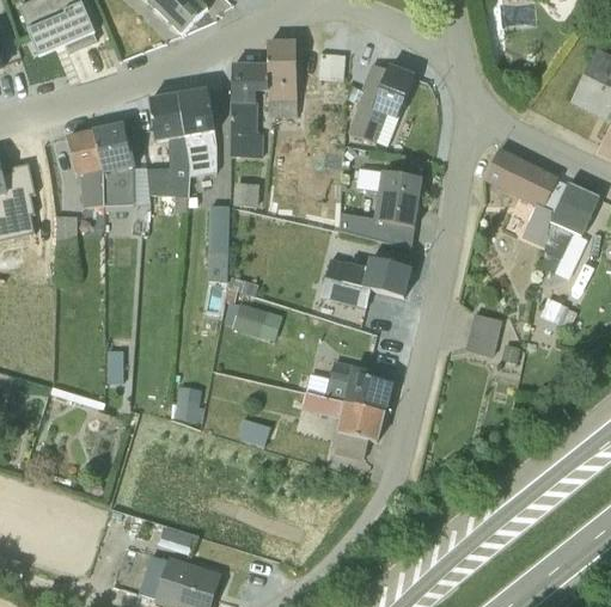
[(32,0),(19,6),(29,29),(28,29),(38,56),(66,44),(68,51),(97,40),(93,32),(96,31),(83,1),(80,2),(79,0),(32,0)]
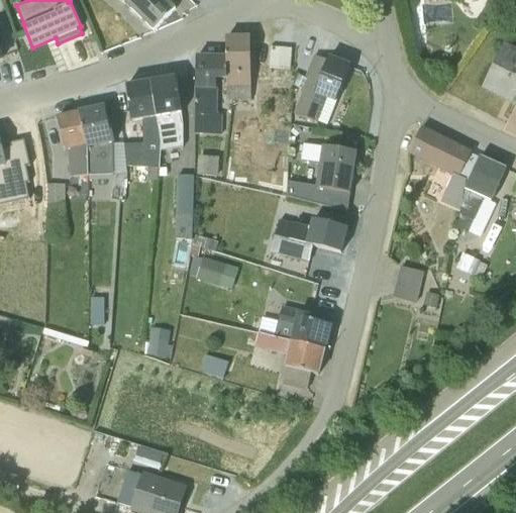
[(124,0),(152,28),(176,5),(170,0),(124,0)]
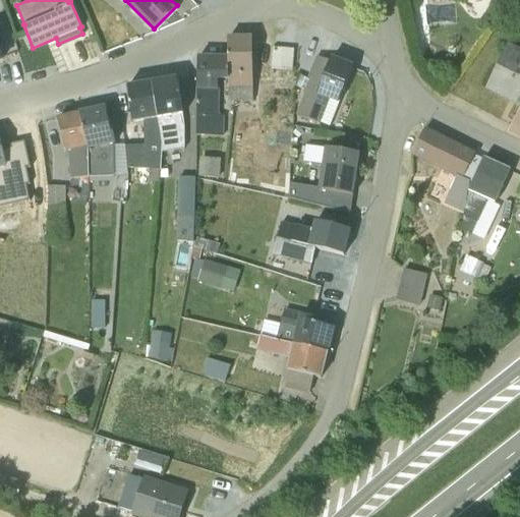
[(252,99),(251,36),(228,36),(227,55),(227,77),(228,99),(252,99)]
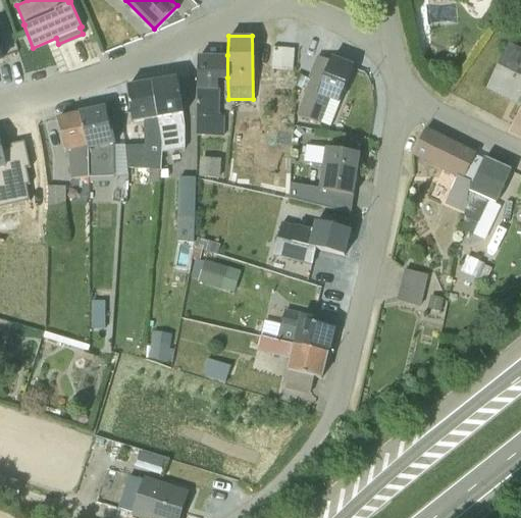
[(520,47),(510,42),(487,86),(520,102),(520,47)]
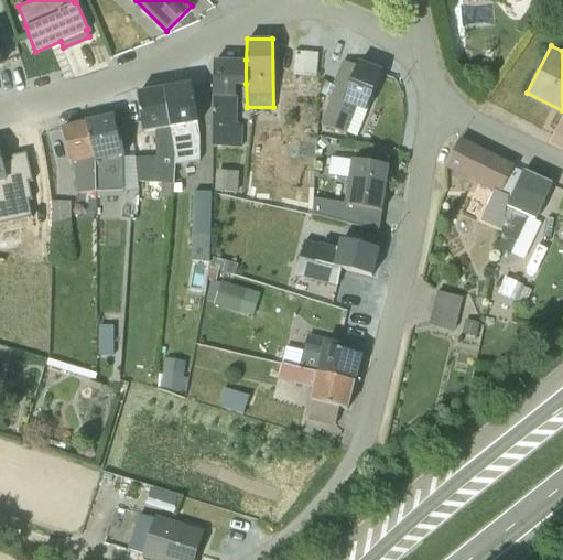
[(289,79),(301,81),(301,89),(295,89),(295,96),(302,96),(301,99),(304,99),(304,96),(311,97),(311,89),(315,90),(318,50),(295,47),(293,72),(290,72),(289,79)]
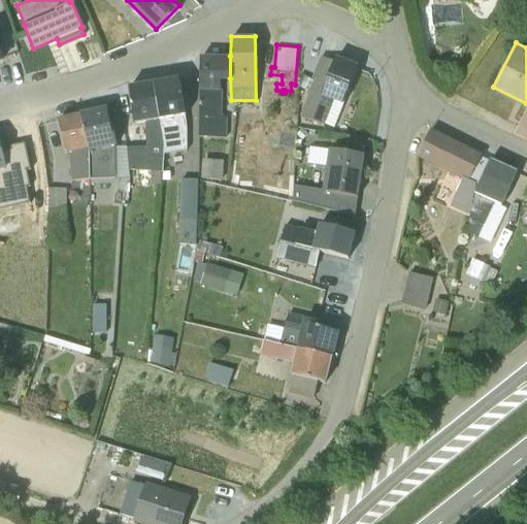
[(334,125),(358,66),(335,57),(334,59),(321,54),(313,75),(314,76),(300,112),(323,121),(334,125)]
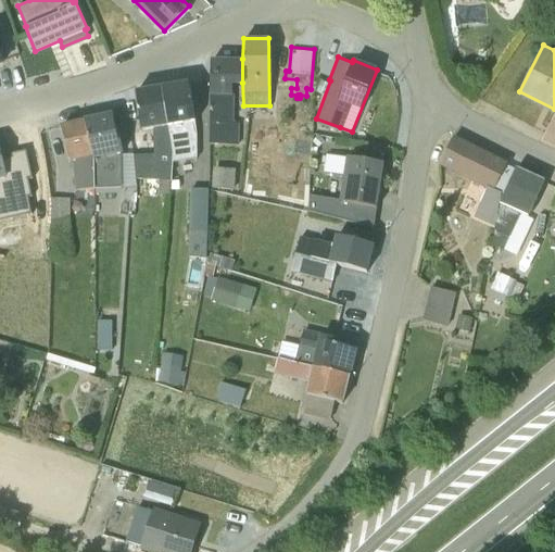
[(212,141),(239,141),(239,121),(234,120),(234,84),(242,83),(242,59),(211,59),(212,141)]
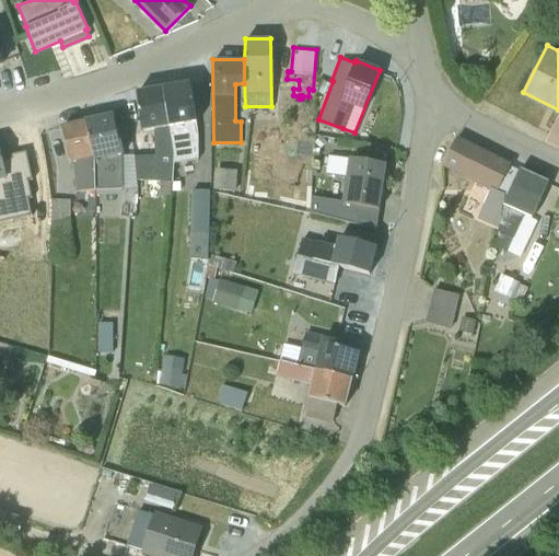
[(190,82),(189,81),(164,85),(174,151),(173,161),(197,157),(198,131),(190,82)]
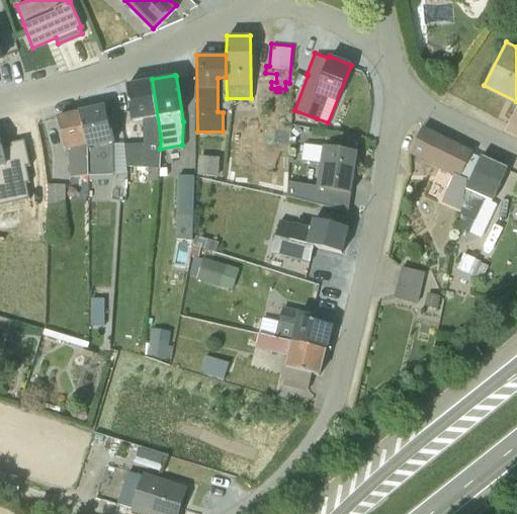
[(126,165),(148,166),(147,179),(158,179),(160,149),(161,140),(152,79),(126,83),(133,119),(143,118),(143,127),(145,130),(143,131),(143,141),(125,142),(126,165)]
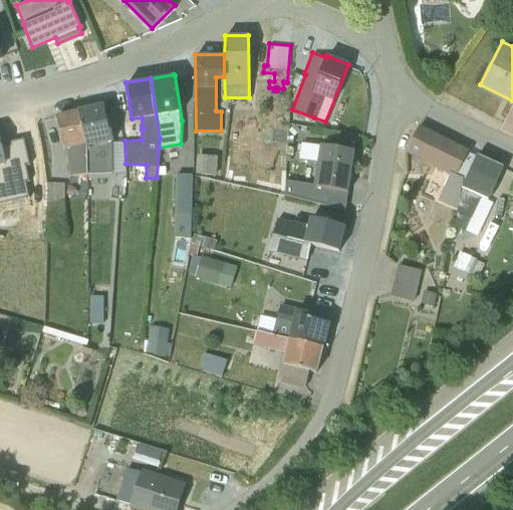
[(113,179),(112,171),(125,171),(125,164),(124,141),(123,140),(110,141),(103,104),(102,104),(79,108),(86,146),(87,172),(87,180),(113,179)]
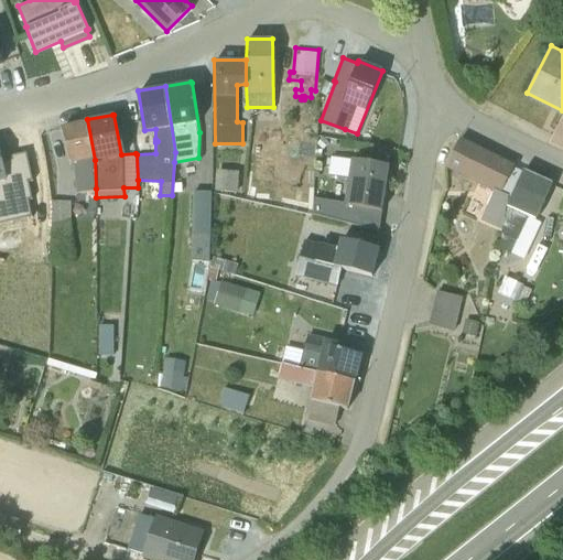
[(77,191),(96,189),(95,160),(87,119),(62,126),(69,163),(74,162),(77,191)]
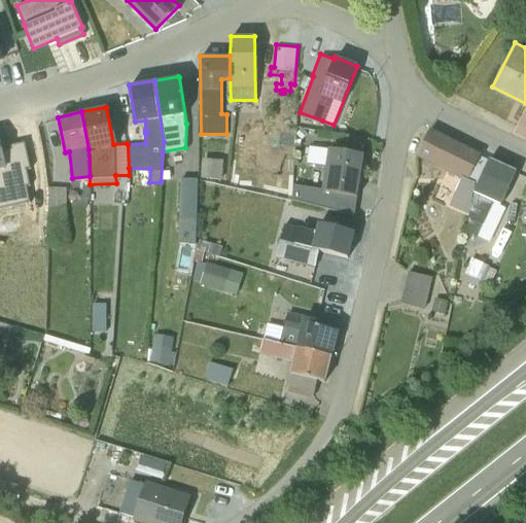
[(461,175),(449,203),(468,213),(472,193),(488,160),(480,154),(480,153),(429,128),(416,152),(461,175)]
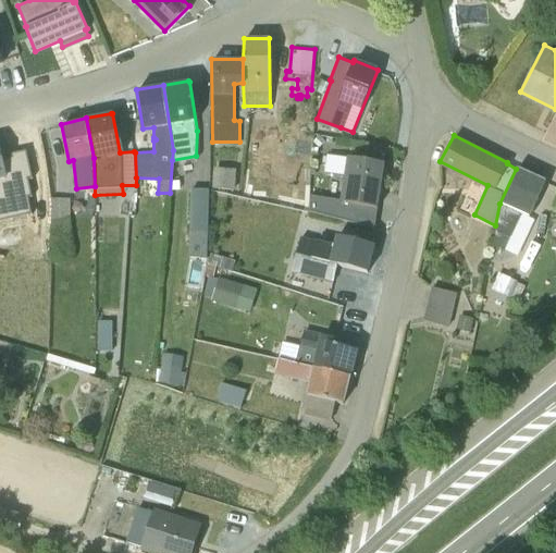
[(26,148),(11,151),(12,155),(2,157),(0,148),(0,219),(32,211),(28,195),(32,195),(28,177),(33,176),(26,148)]
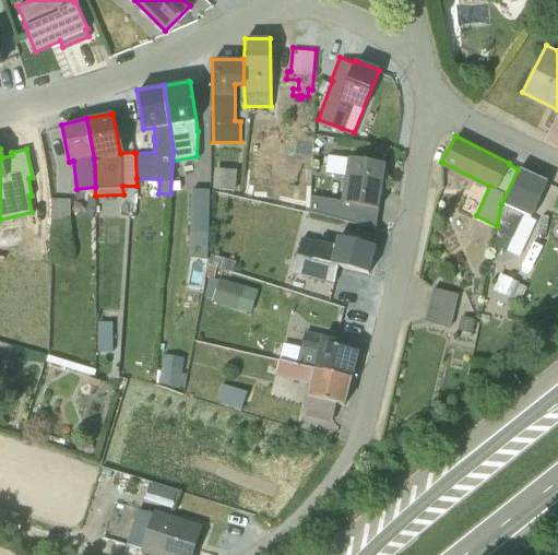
[(386,163),(328,153),(325,170),(346,174),(342,199),(311,193),(310,211),(376,226),(386,163)]
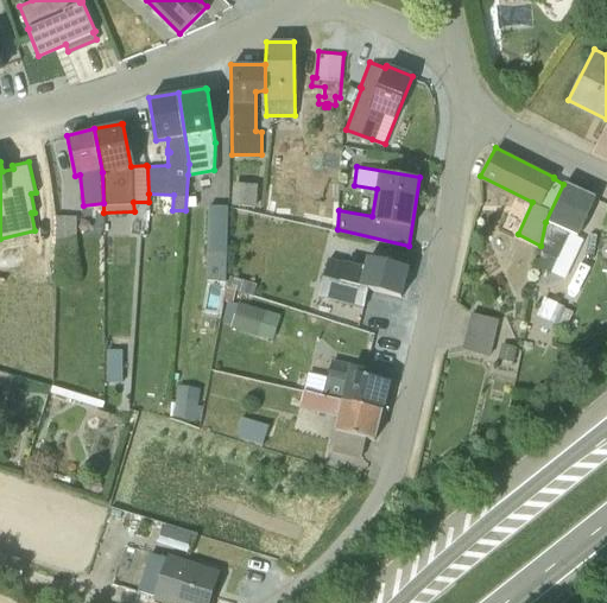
[(257,182),(234,181),(232,202),(255,204),(257,182)]
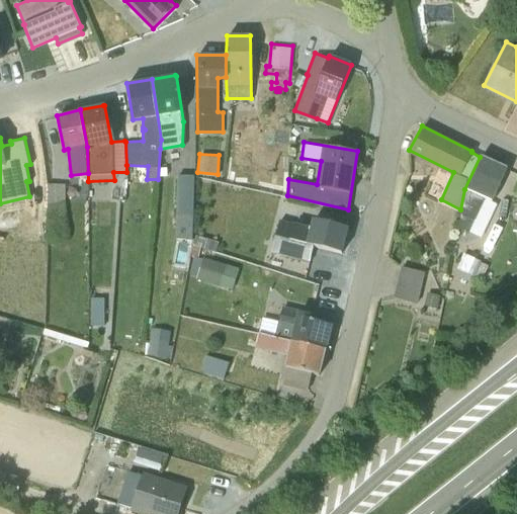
[(460,209),(457,227),(468,232),(484,197),(491,200),(507,167),(481,155),(480,157),(464,189),(460,209)]
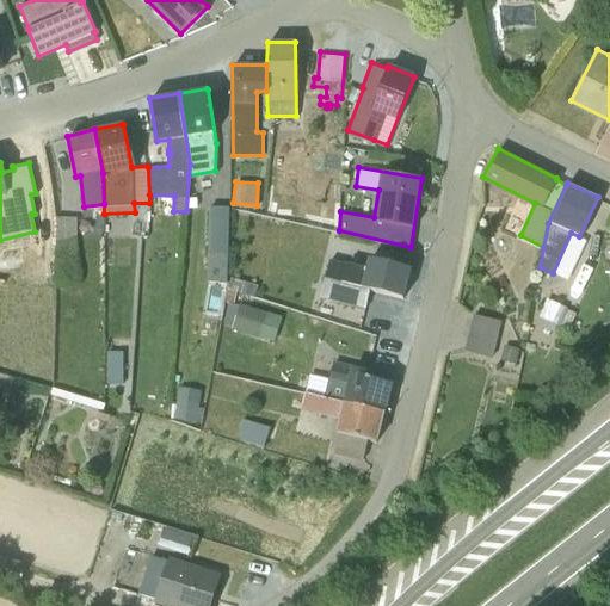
[(209,206),(208,279),(227,280),(228,206),(209,206)]
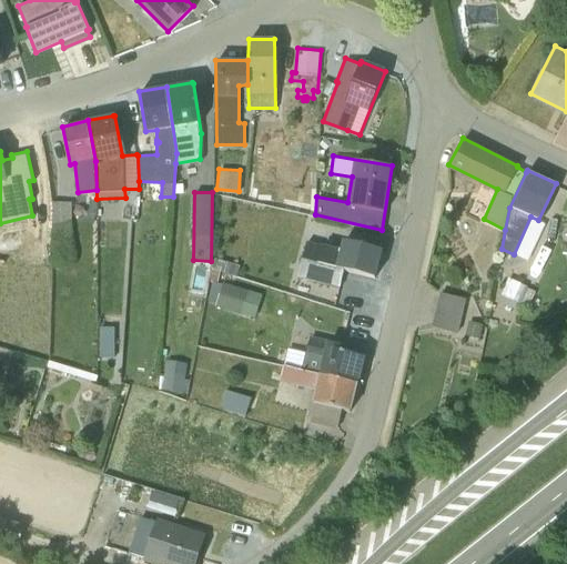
[(73,229),(72,200),(54,201),(56,229),(73,229)]
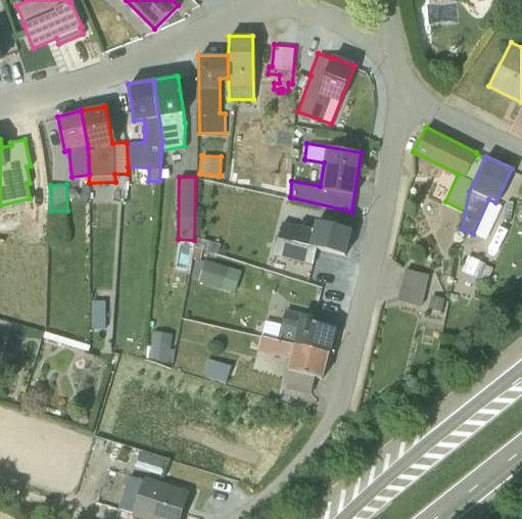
[(282,220),(274,253),(312,264),(317,246),(344,253),(351,229),(316,220),(314,228),(282,220)]
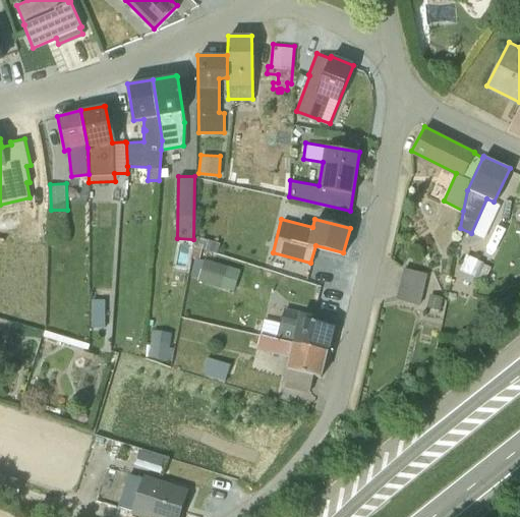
[(466,253),(457,274),(472,281),(474,276),(476,276),(482,261),(466,253)]
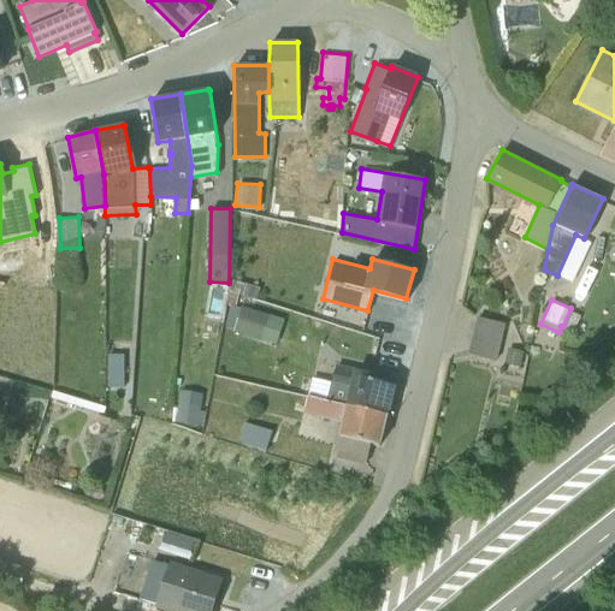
[(241,307),(230,303),(225,324),(234,326),(232,328),(276,343),(284,318),(242,303),(241,307)]
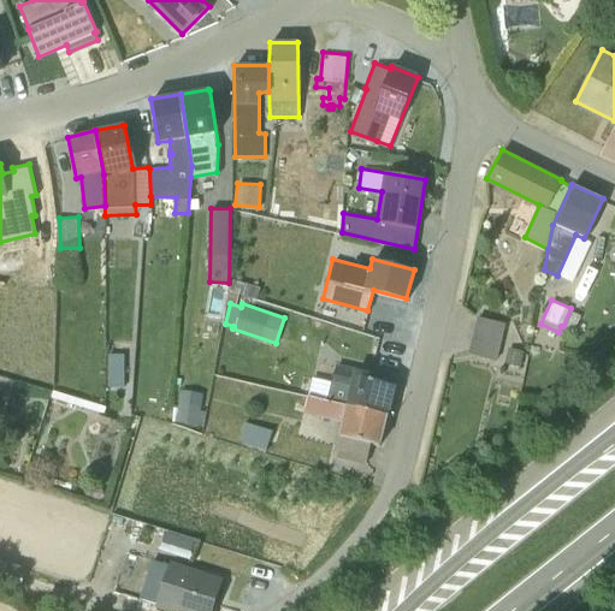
[(468,351),(496,357),(504,321),(477,314),(468,351)]
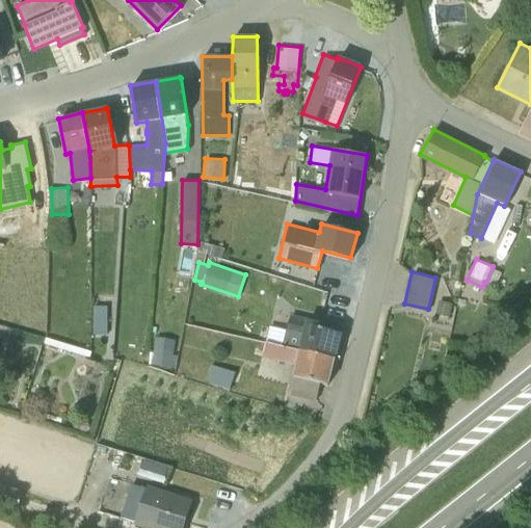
[(452,301),(439,298),(435,312),(449,315),(452,301)]
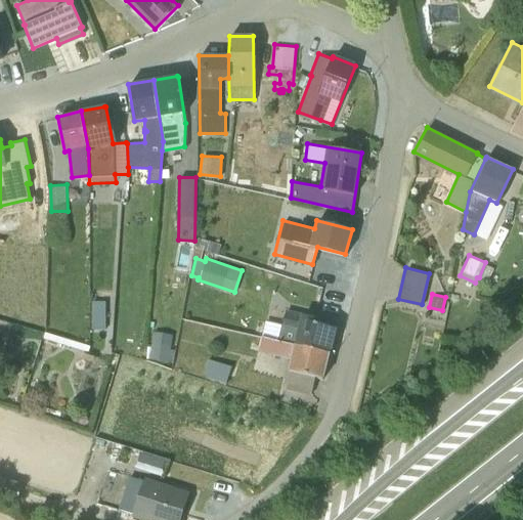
[(104,328),(105,300),(93,300),(92,328),(104,328)]
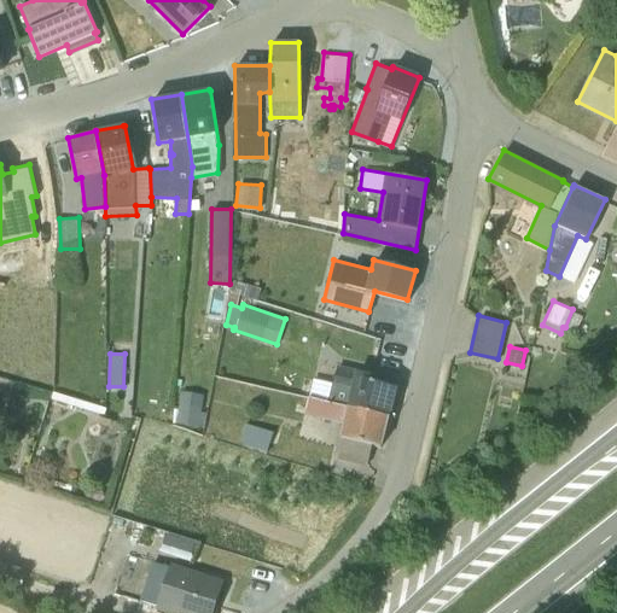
[(358,368),(338,363),(329,401),(388,414),(395,385),(372,379),(373,374),(358,371),(358,368)]
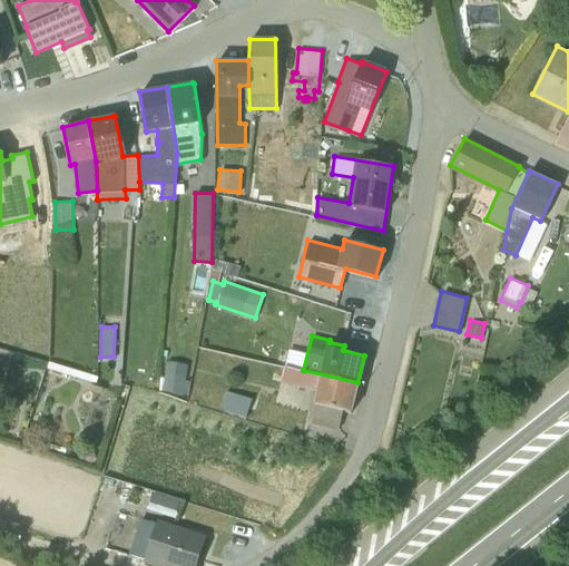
[(189,380),(185,379),(188,362),(167,359),(163,389),(187,392),(189,380)]
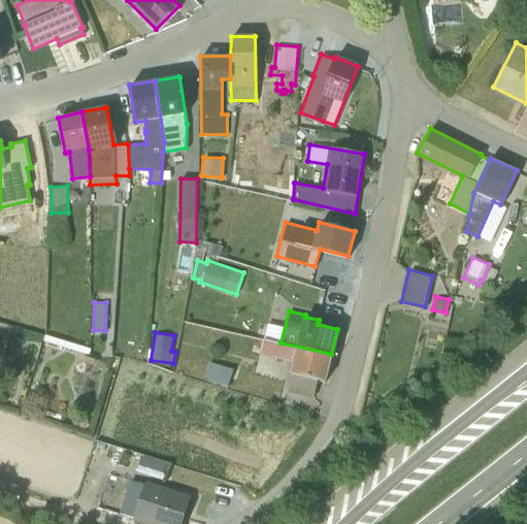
[(288,389),(314,394),(318,379),(325,381),(331,354),(263,338),(260,353),(293,360),(290,372),(291,373),(288,389)]
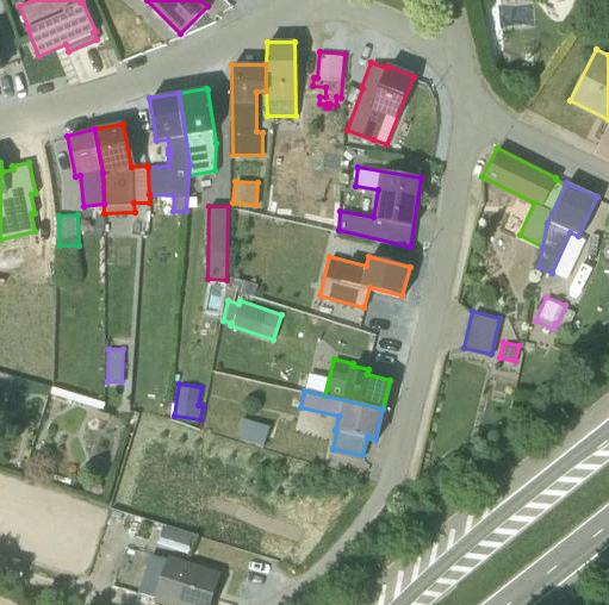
[(268,425),(241,417),(235,436),(262,446),(268,425)]
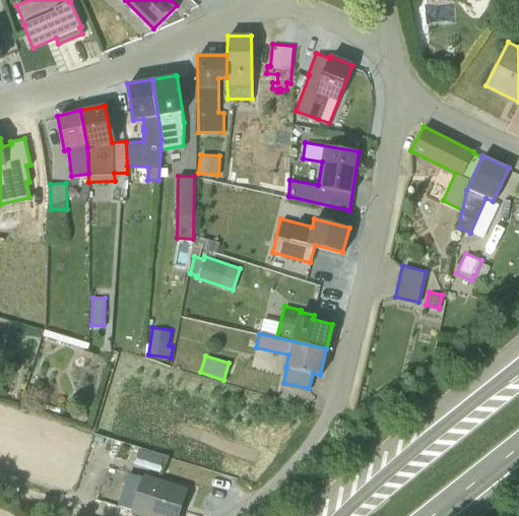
[(163,455),(140,449),(136,463),(158,469),(163,455)]
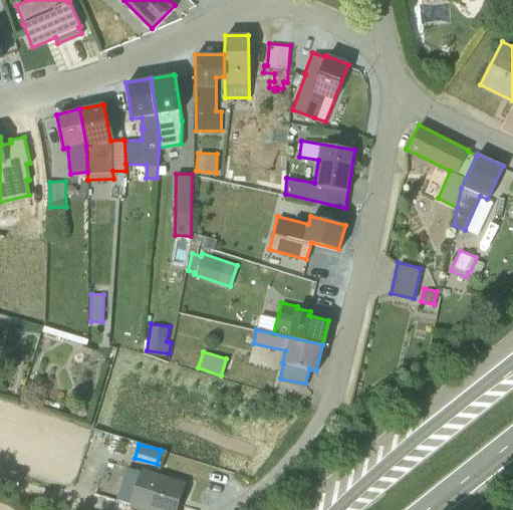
[(126,467),(116,498),(153,509),(174,509),(182,485),(126,467)]
